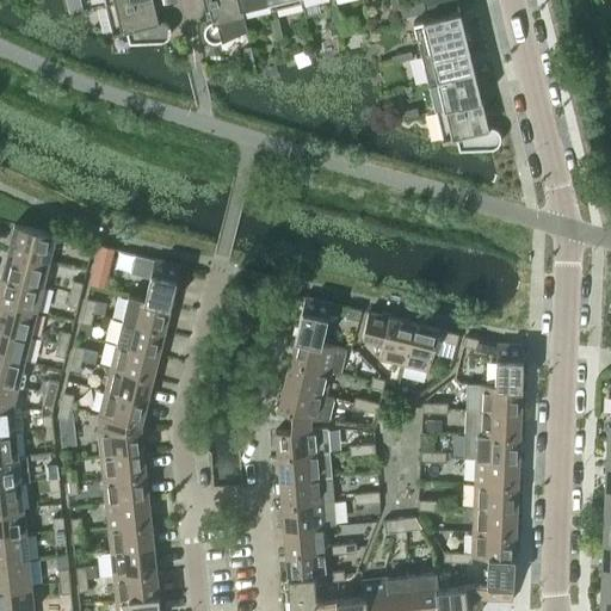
[(153,0),(116,0),(105,2),(112,34),(127,30),(129,42),(160,41),(162,41),(164,39),(166,39),(167,38),(168,37),(170,36),(170,35),(171,34),(171,31),(171,30),(171,29),(171,28),(170,26),(168,23),(167,22),(165,20),(164,19),(161,19),(159,19),(153,0)]
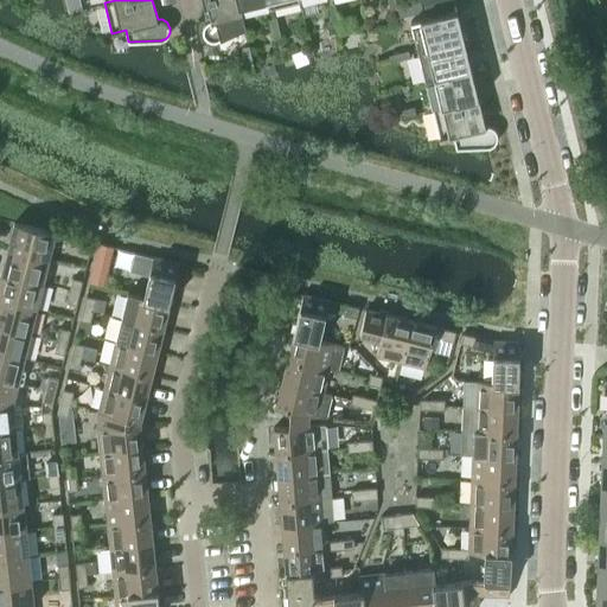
[(241,16),(237,0),(205,0),(210,19),(208,20),(205,23),(205,24),(204,25),(203,27),(203,30),(203,31),(203,32),(203,33),(204,34),(204,36),(205,38),(206,38),(208,39),(210,40),(211,40),(213,42),(216,40),(217,40),(246,27),(242,16),(241,16)]
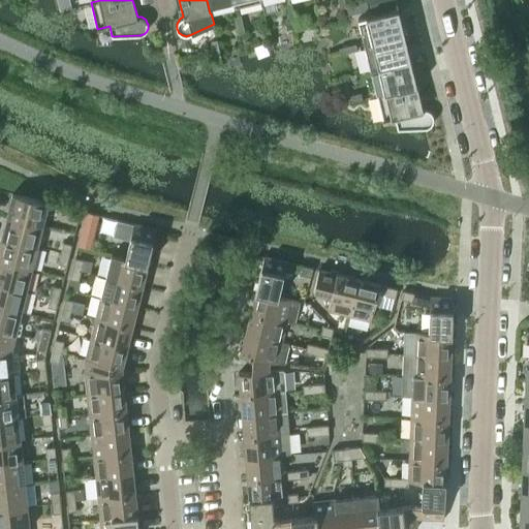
[(234,0),(207,0),(210,13),(211,13),(236,7),(234,0)]
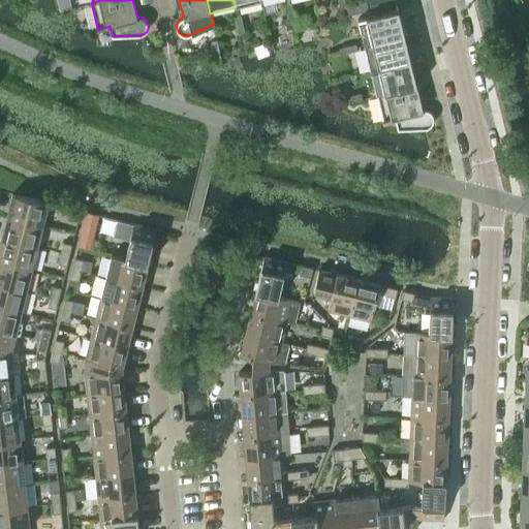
[(384,7),(382,0),(368,0),(370,10),(384,7)]
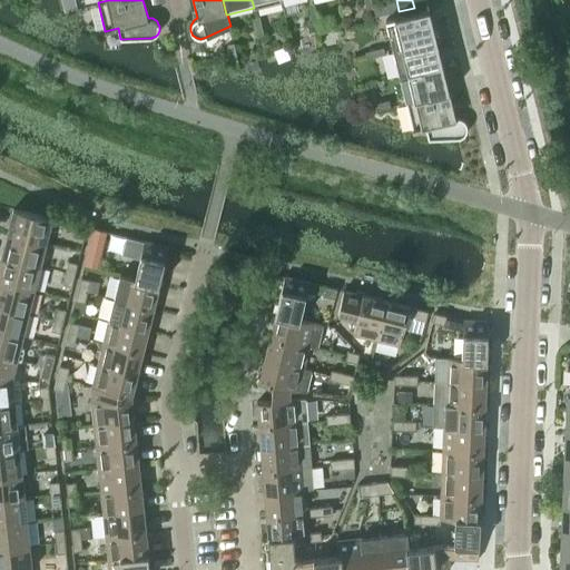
[(307,5),(310,13),(316,11),(314,2),(307,5)]
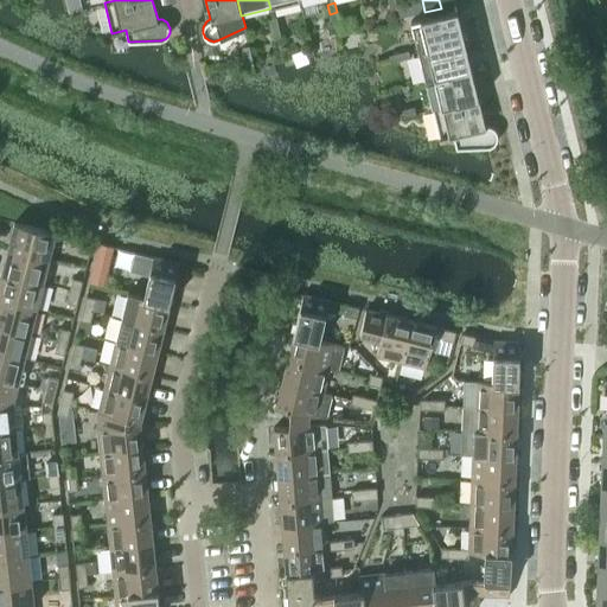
[(410,20),(419,51),(465,39),(457,10),(410,20)]
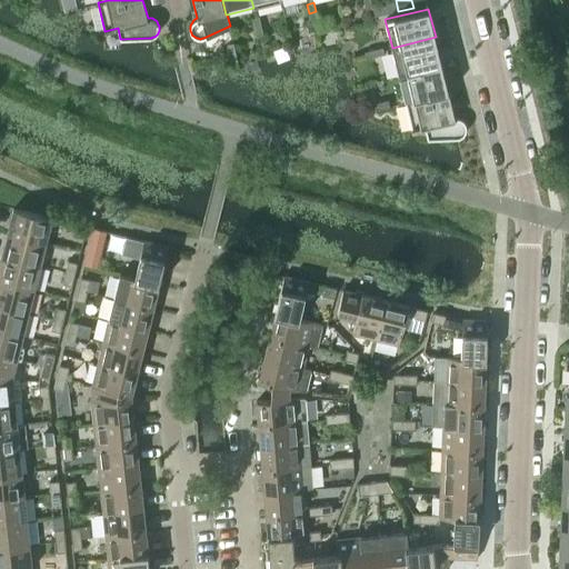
[(316,11),(309,13),(311,22),(318,20),(316,11)]
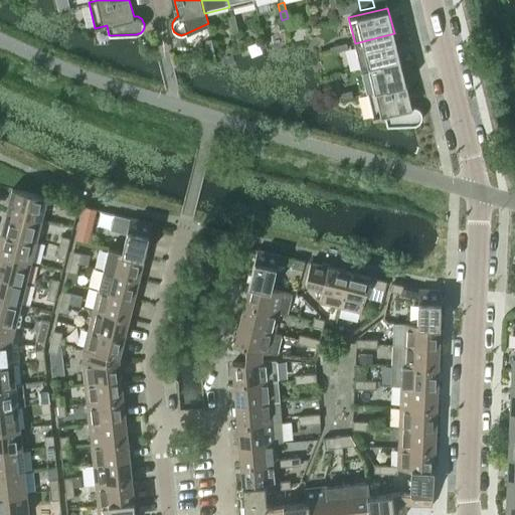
[(236,22),(230,24),(232,32),(238,30),(236,22)]
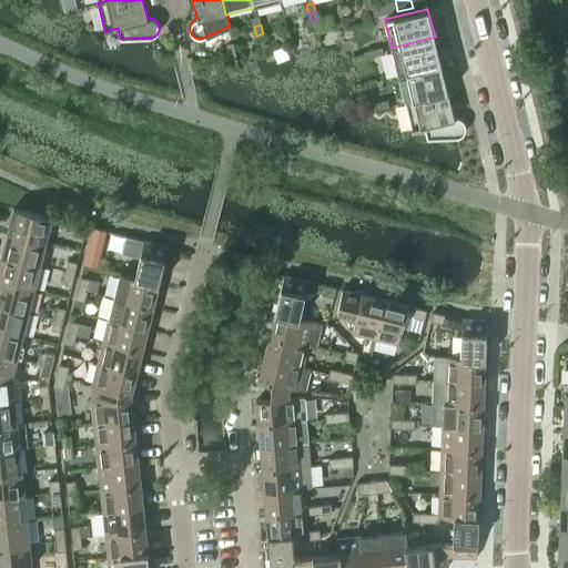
[(392,48),(398,74),(442,64),(437,48),(450,44),(447,33),(435,37),(392,48)]
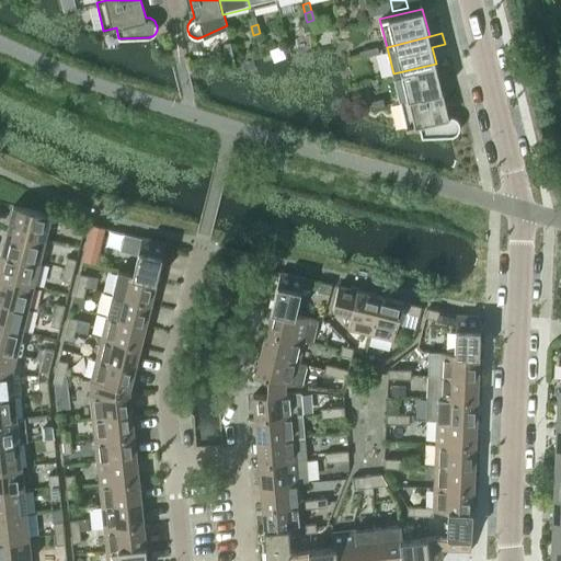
[(224,43),(228,60),(235,59),(230,42),(224,43)]
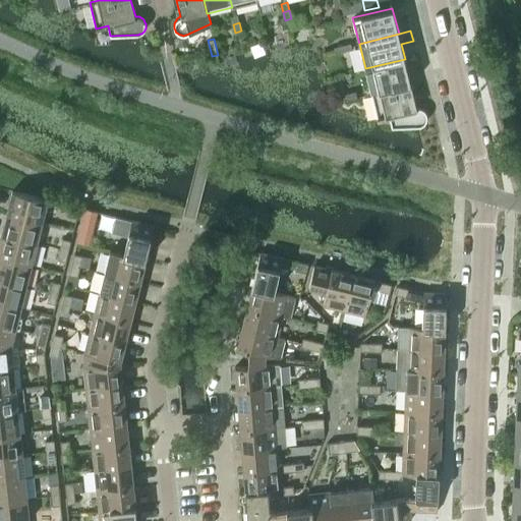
[(350,43),(342,45),(344,51),(352,49),(350,43)]
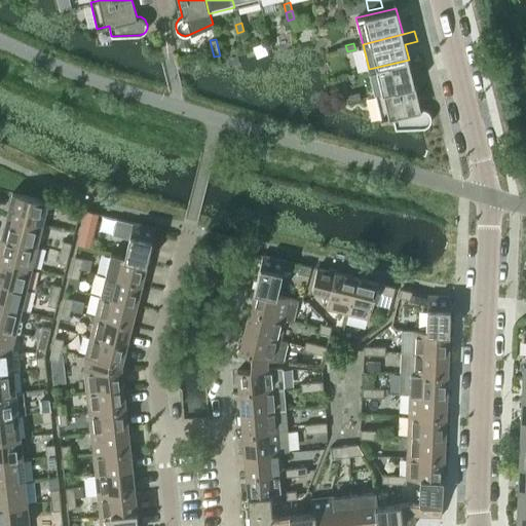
[(347,51),(345,45),(337,47),(339,53),(347,51)]
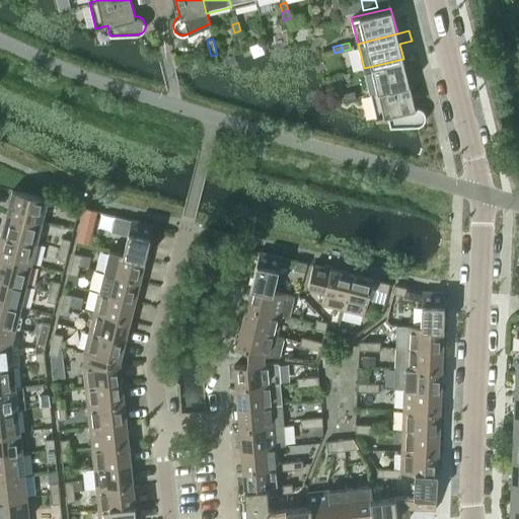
[(364,68),(370,93),(410,83),(403,59),(364,68)]
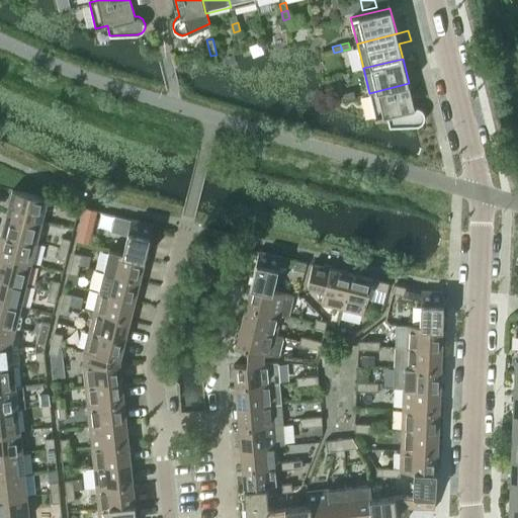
[(409,83),(369,93),(375,118),(386,115),(390,126),(417,124),(418,124),(420,123),(422,122),(423,121),(424,120),(424,119),(425,117),(425,115),(425,114),(425,113),(424,112),(424,111),(422,109),(421,108),(419,107),(417,106),(414,107),(409,83)]
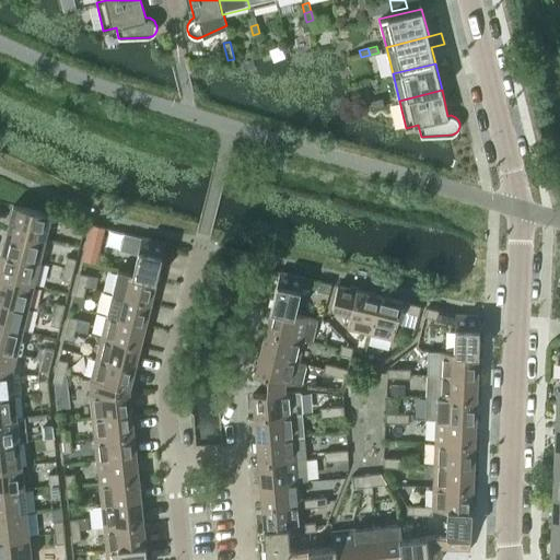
[(371,101),(373,107),(384,104),(382,97),(371,101)]
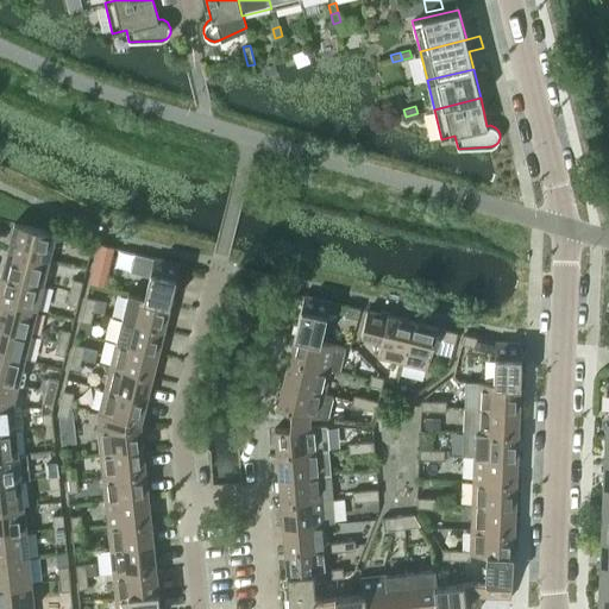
[(14,223),(7,249),(49,259),(55,233),(14,223)]
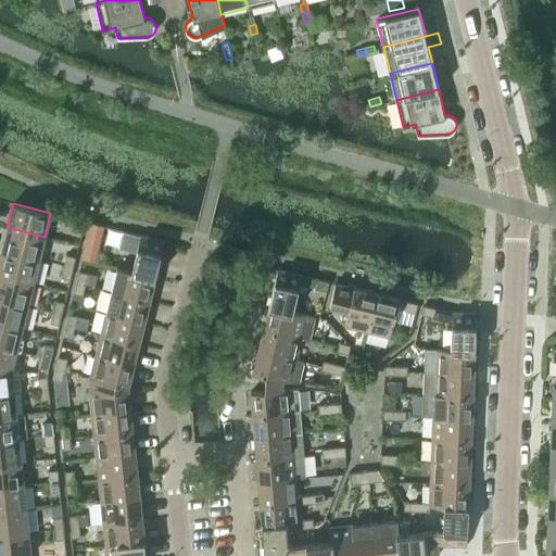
[(73,230),(81,232),(85,220),(75,218),(73,230)]
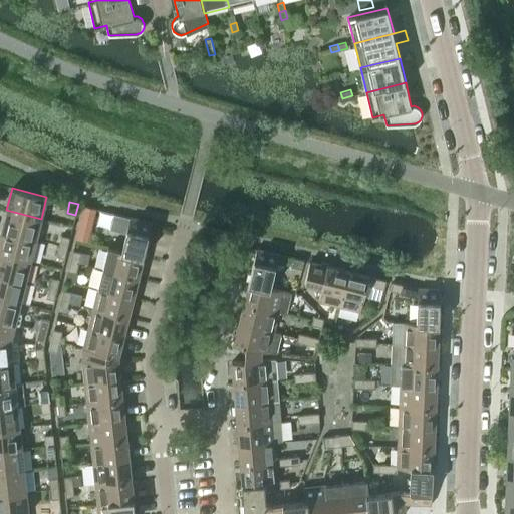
[(81,216),(75,239),(86,242),(91,219),(90,218),(92,209),(92,208),(84,206),(81,216)]
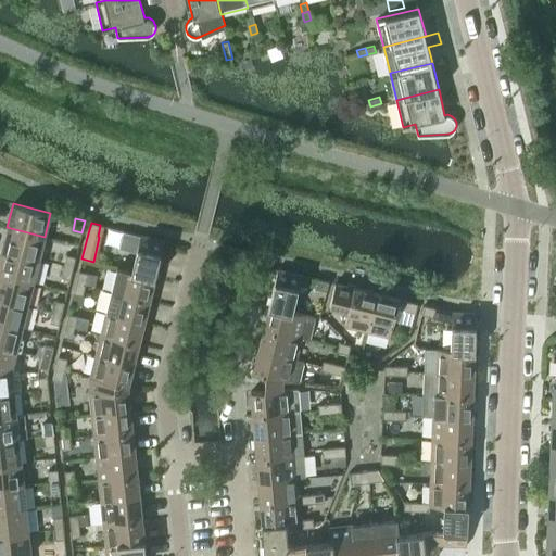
[(7,227),(1,250),(39,260),(45,237),(7,227)]
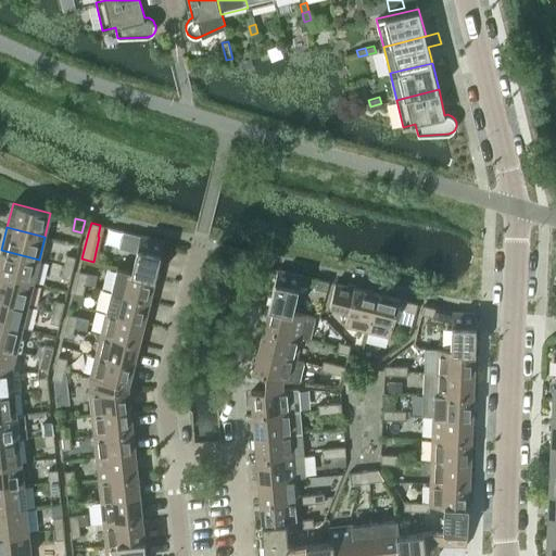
[(140,235),(131,272),(131,273),(154,278),(164,241),(140,235)]
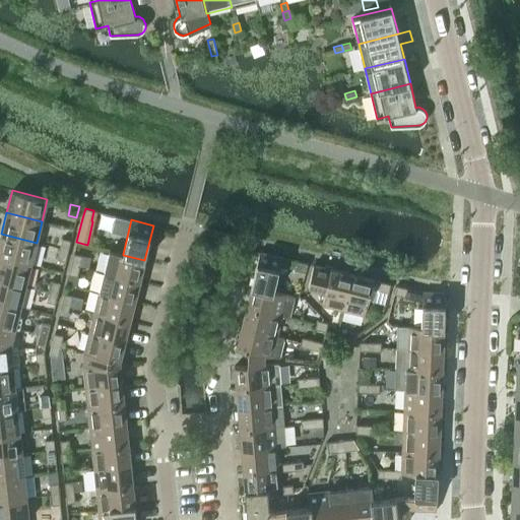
[(1,234),(0,238),(0,256),(31,263),(37,243),(1,234)]
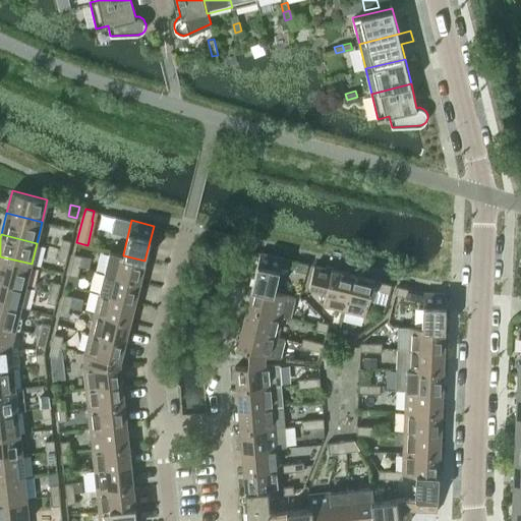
[(62,238),(60,248),(68,250),(71,240),(62,238)]
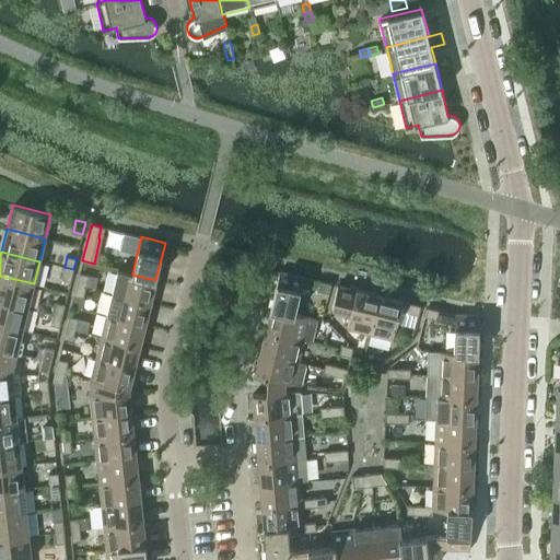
[(73,269),(65,267),(61,279),(71,281),(73,269)]
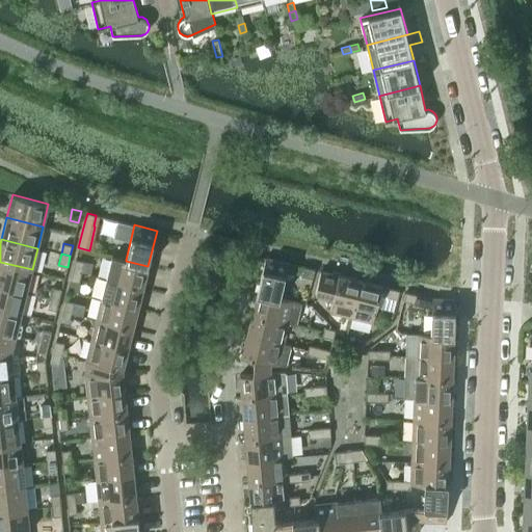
[(112,256),(106,277),(142,287),(148,266),(126,261),(126,260),(112,256)]
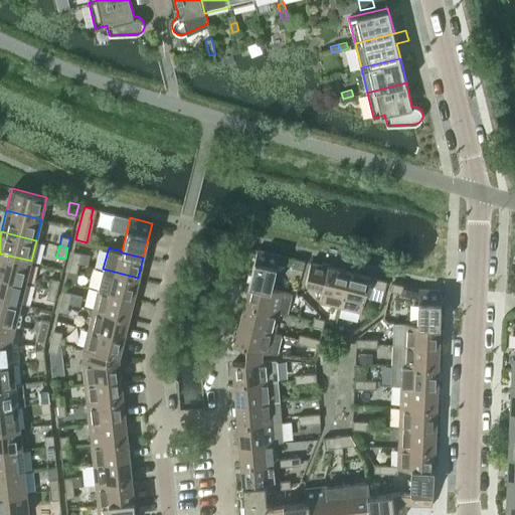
[(258,248),(248,284),(271,289),(271,288),(279,254),(258,248)]
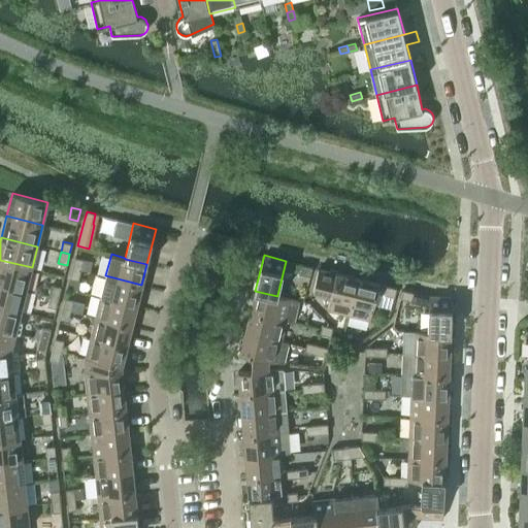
[(75,257),(72,267),(81,269),(84,259),(75,257)]
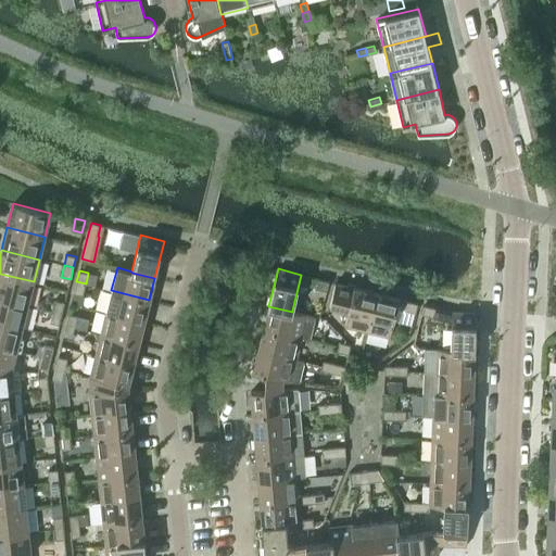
[(0,274),(0,298),(27,304),(34,281),(0,274)]
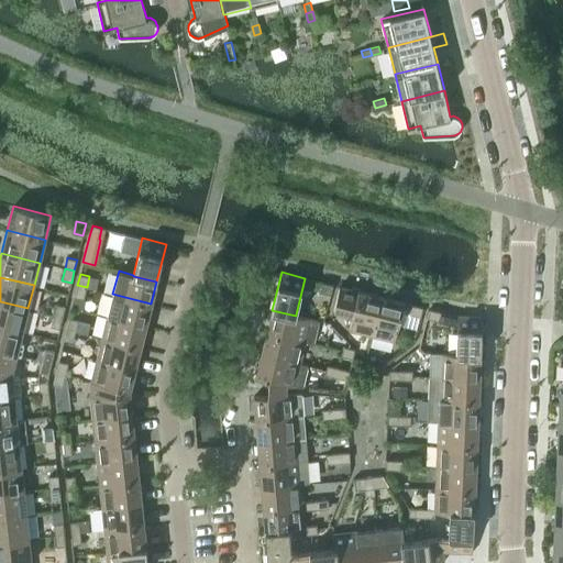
[(320,290),(331,294),(333,285),(321,282),(320,290)]
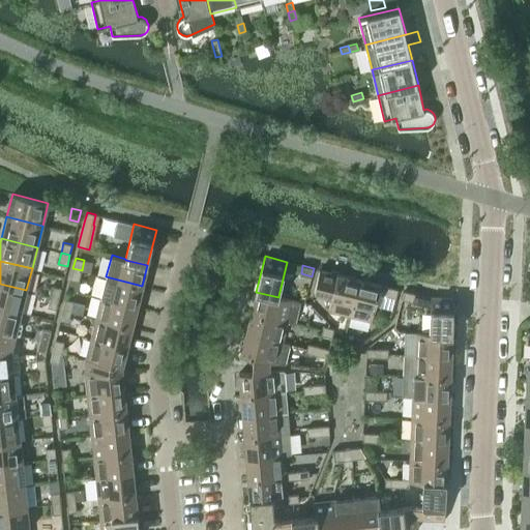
[(72,268),(70,280),(79,282),(82,270),(72,268)]
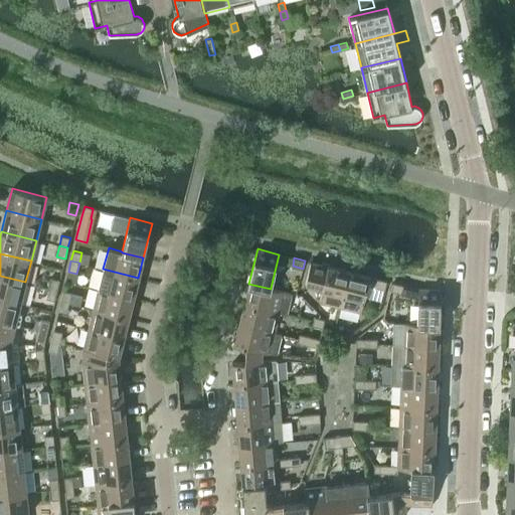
[(311,262),(306,283),(323,287),(319,302),(340,307),(349,272),(328,266),(311,262)]
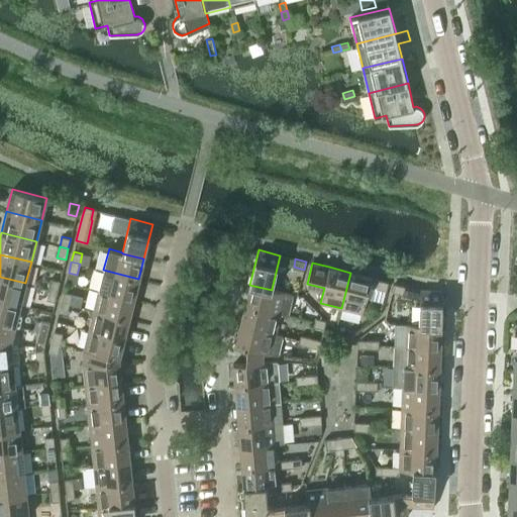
[(103,270),(98,290),(133,299),(138,279),(103,270)]
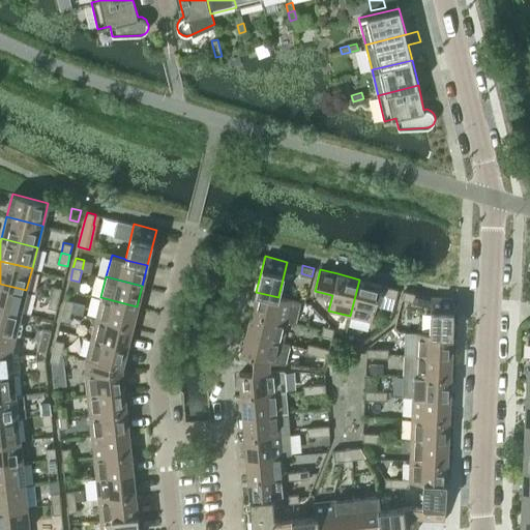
[(359,280),(350,316),(372,321),(379,293),(395,297),(396,297),(399,289),(381,285),(359,280)]
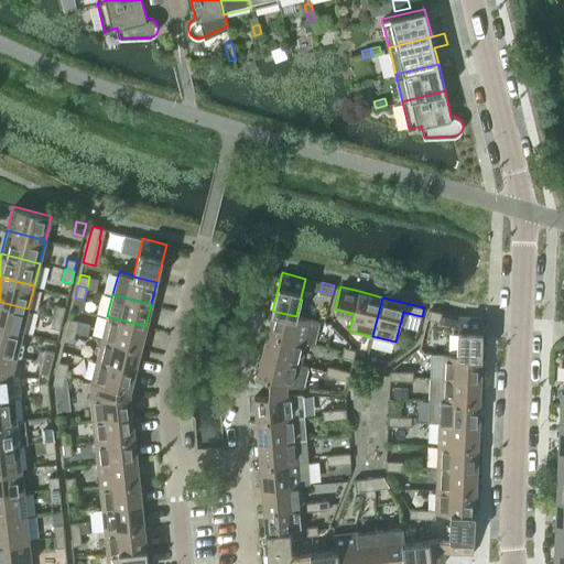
[(0,302),(0,326),(22,332),(28,308),(0,302)]
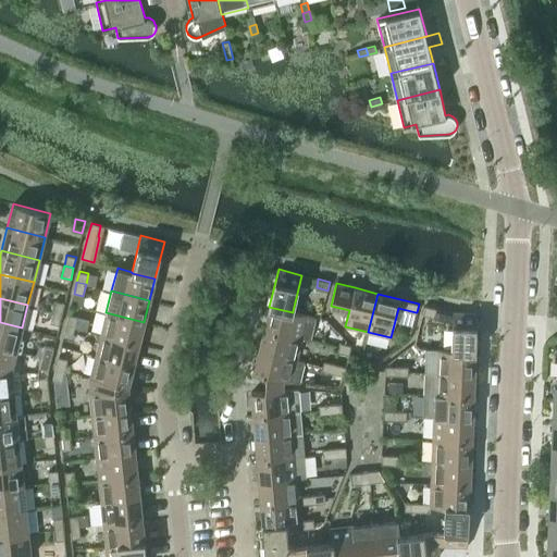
[(56,300),(52,311),(62,313),(65,302),(56,300)]
